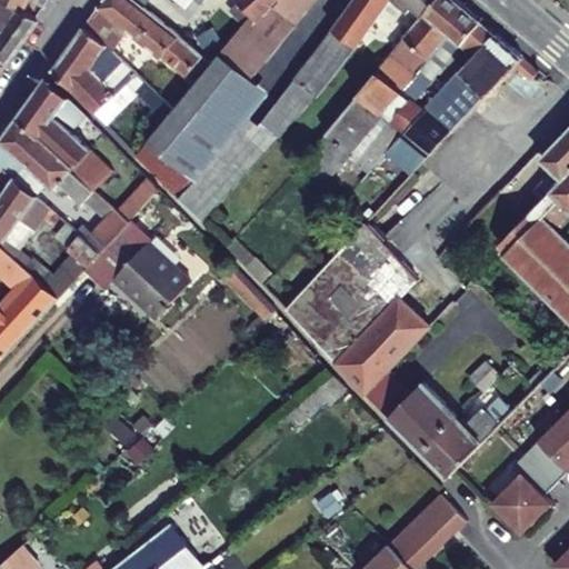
[(0,0),(0,58),(5,63),(37,18),(20,10),(0,0)]
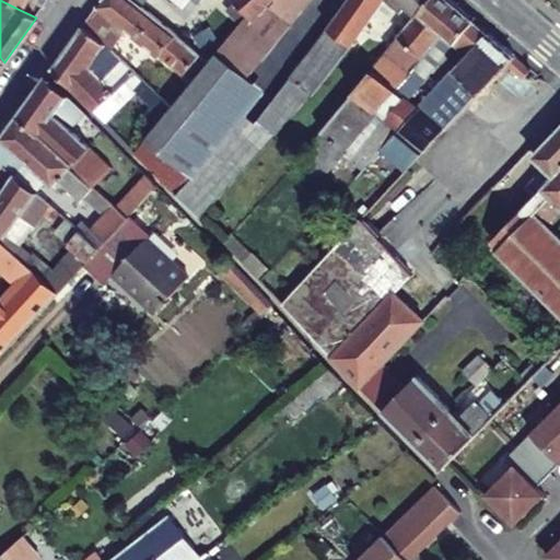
[(0,0),(20,10),(24,0),(0,0)]
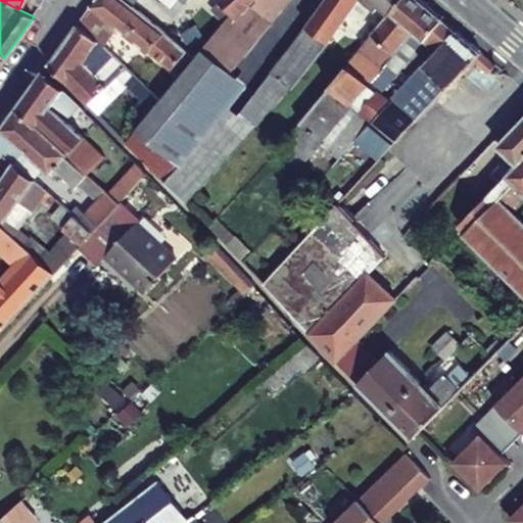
[(39,9),(44,0),(33,0),(31,3),(39,9)]
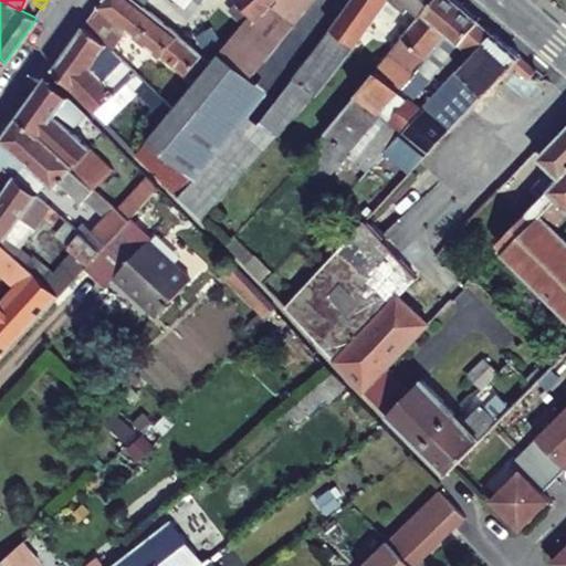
[(127,0),(106,0),(96,13),(159,63),(161,60),(194,85),(209,67),(142,11),(127,0)]
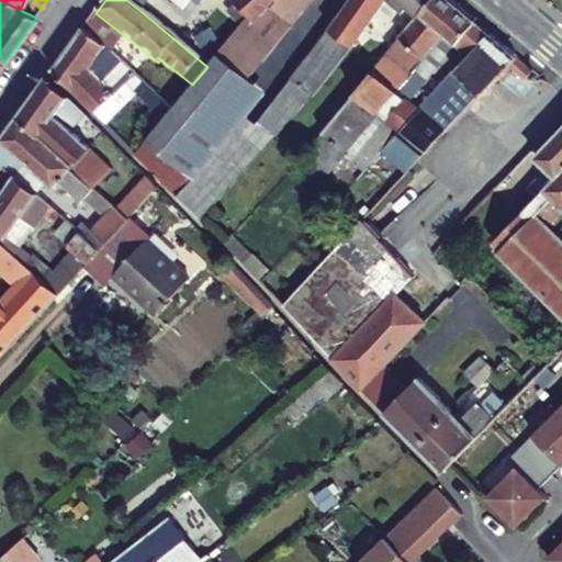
[(148,0),(126,0),(141,11),(148,0)]
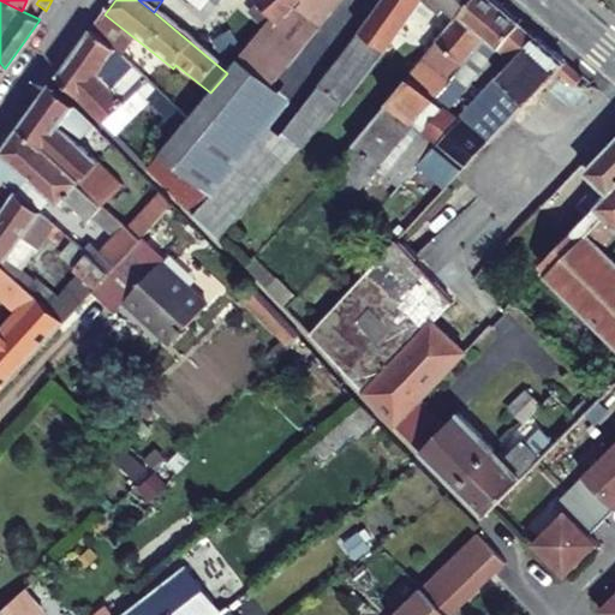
[(260,0),(256,4),(272,19),(254,41),(261,47),(291,73),(309,51),(279,25),(305,5),(309,0),(260,0)]
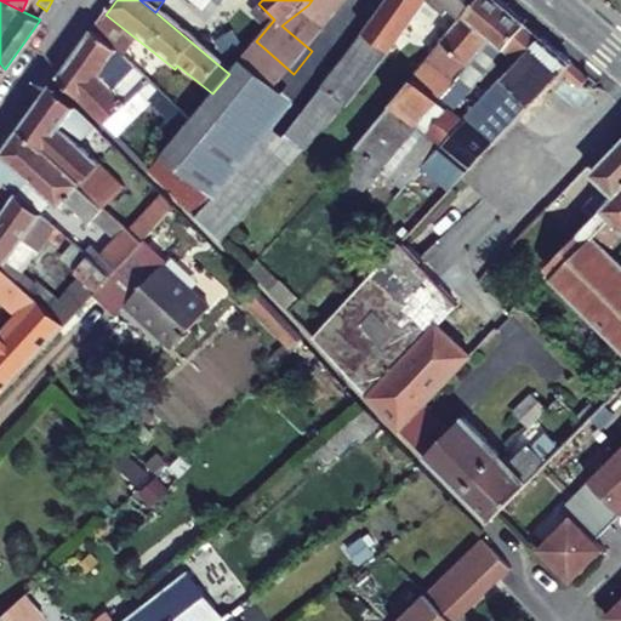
[(312,0),(308,5),(281,26),(312,51),(354,0),(312,0)]
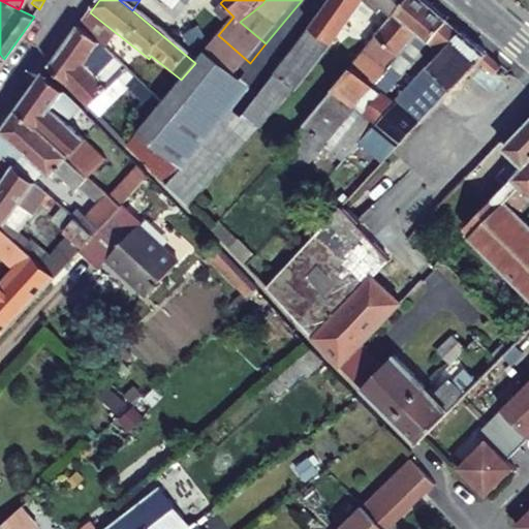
[(407,0),(331,0),(309,31),(330,47),(364,2),(378,12),(384,3),(397,12),(407,0)]
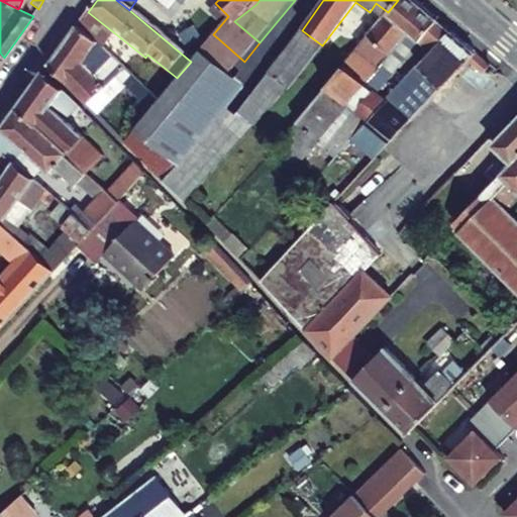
[(411,46),(435,19),(412,0),(398,0),(388,12),(323,88),(362,121),(383,99),(363,80),(400,37),(411,46)]
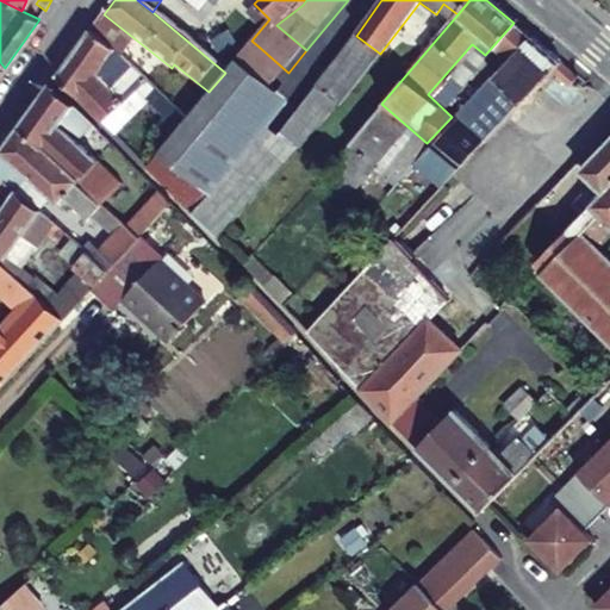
[(514,23),(485,55),(498,69),(529,36),(514,23)]
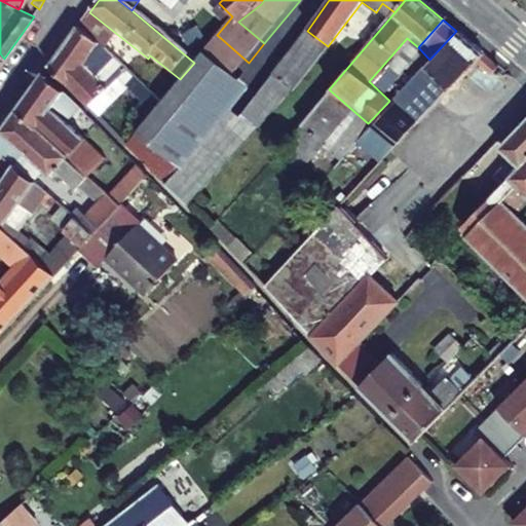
[(96,48),(76,31),(48,70),(88,110),(104,91),(79,68),(96,48)]
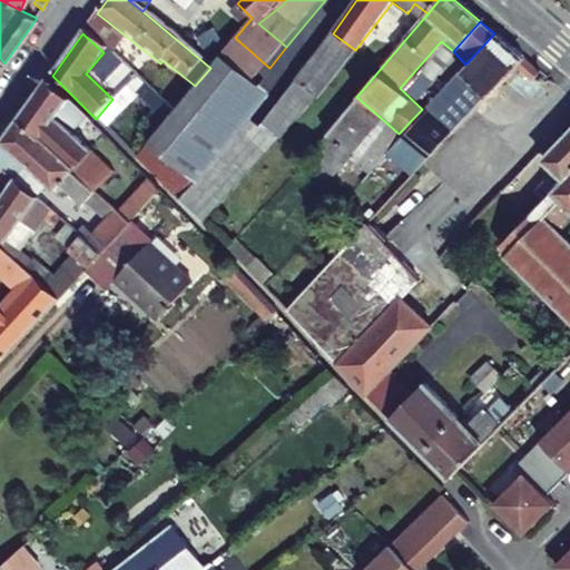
[(355,50),(333,33),(317,51),(340,69),(355,50)]
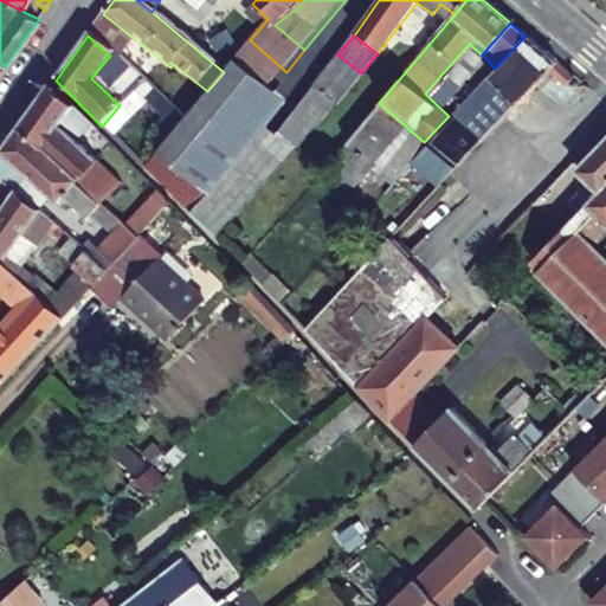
[(526,36),(495,69),(449,116),(424,142),(404,165),(432,191),(553,59),(526,36)]
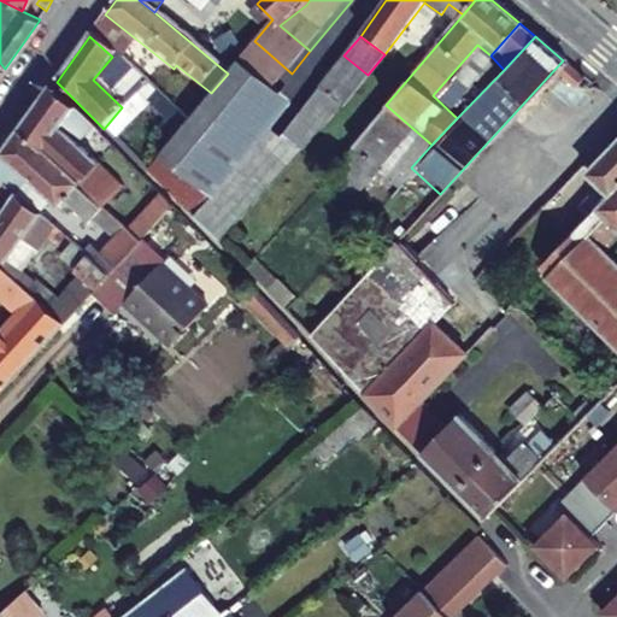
[(292,74),(262,47),(229,82),(281,128),(311,92),(292,74)]
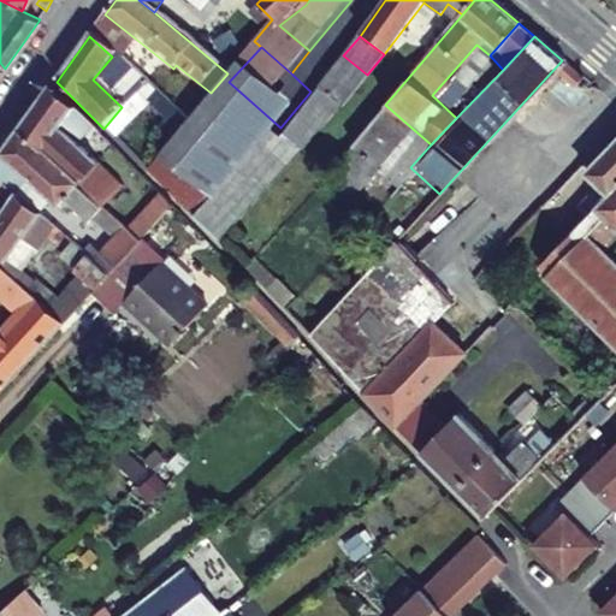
[(367,75),(343,55),(315,87),(339,107),(367,75)]
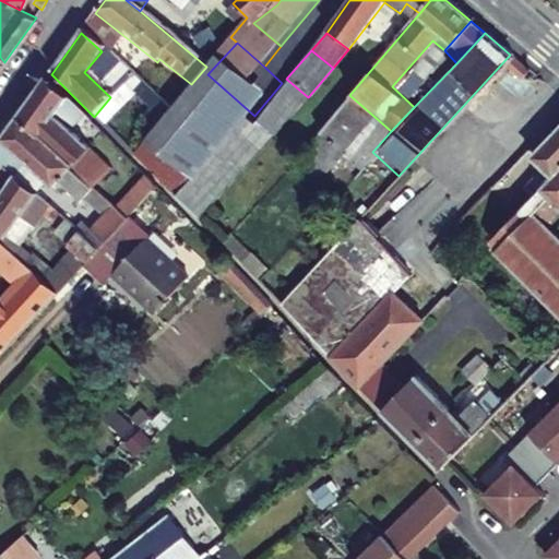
[(66,132),(81,117),(46,82),(19,120),(68,169),(84,151),(66,132)]
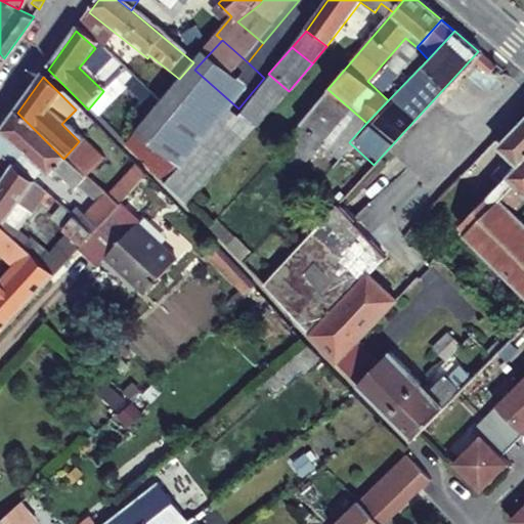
[(69,197),(85,179),(63,159),(17,113),(0,137),(0,158),(32,186),(43,173),(69,197)]
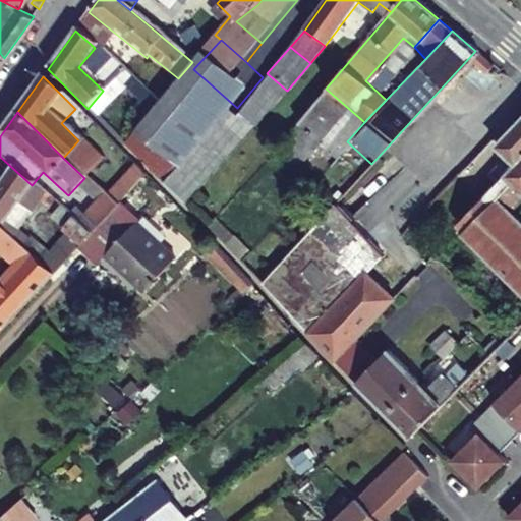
[(489,166),(466,190),(480,204),(487,195),(520,160),(520,119),(483,160),(489,166)]
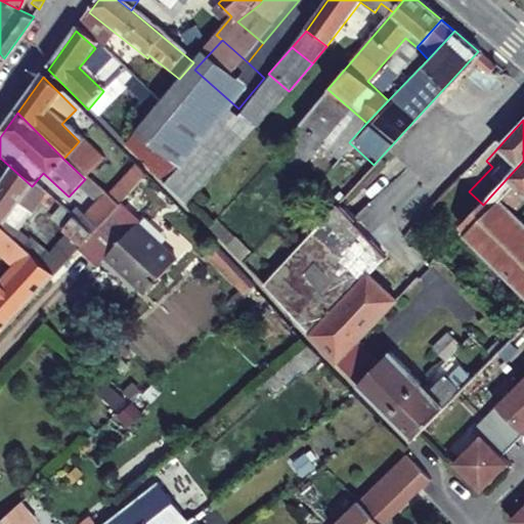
[(0,218),(6,223),(32,186),(0,158),(0,178),(3,181),(0,185),(0,218)]
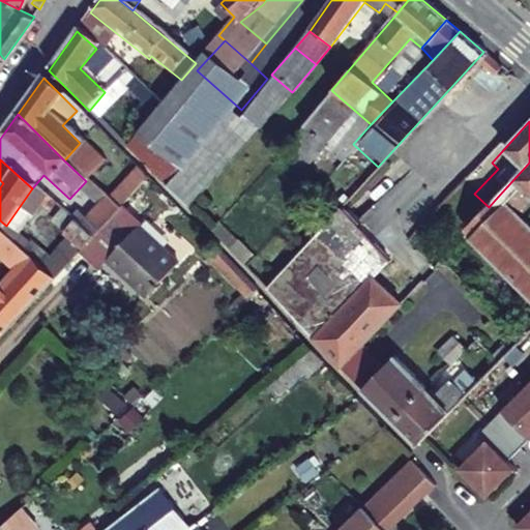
[(517,216),(529,202),(529,163),(496,199),(517,216)]
